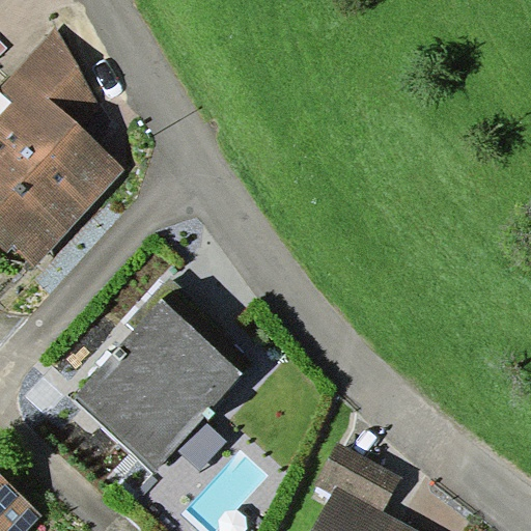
[(0,115),(0,246),(7,253),(12,247),(36,266),(127,167),(84,129),(103,111),(58,28),(0,89),(12,102),(0,115)]
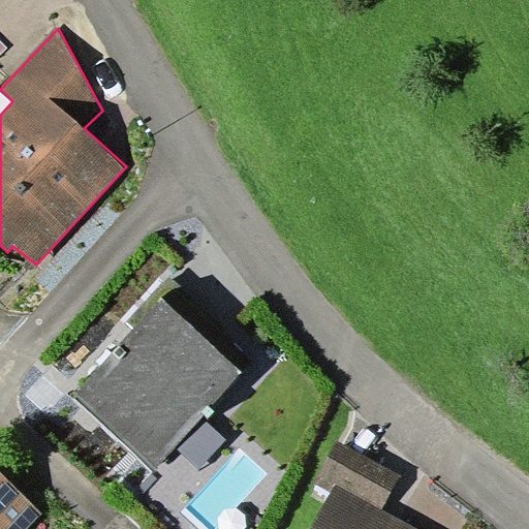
[(0,115),(12,101),(0,89),(0,115)]
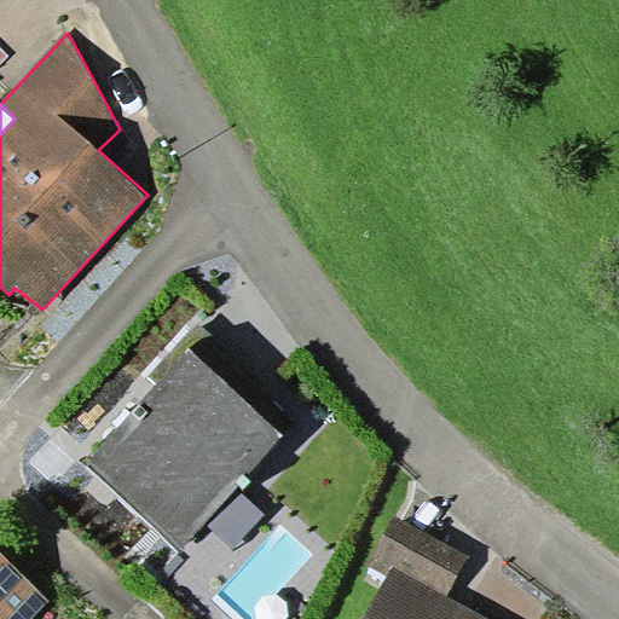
[(187,348),(85,461),(179,551),(203,522),(238,486),(283,435),(187,348)]
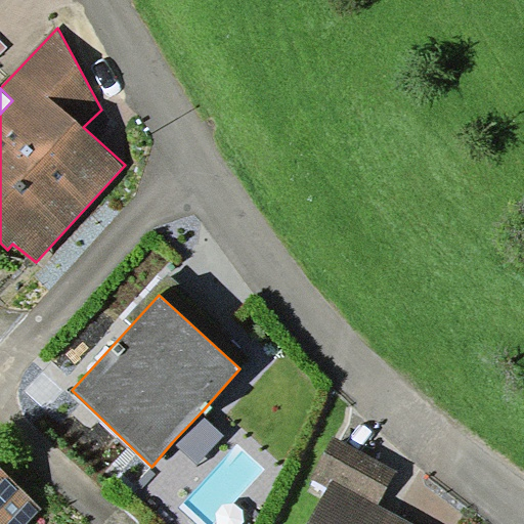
[(226,435),(202,411),(172,442),(197,466),(226,435)]
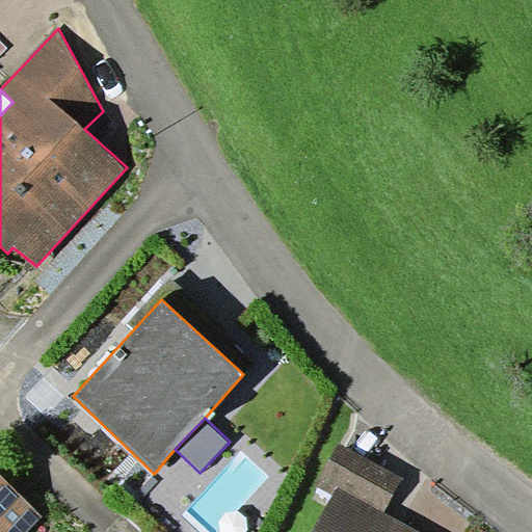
[(403,477),(340,443),(317,486),(334,495),(313,531),(420,531),(384,512),(403,477)]
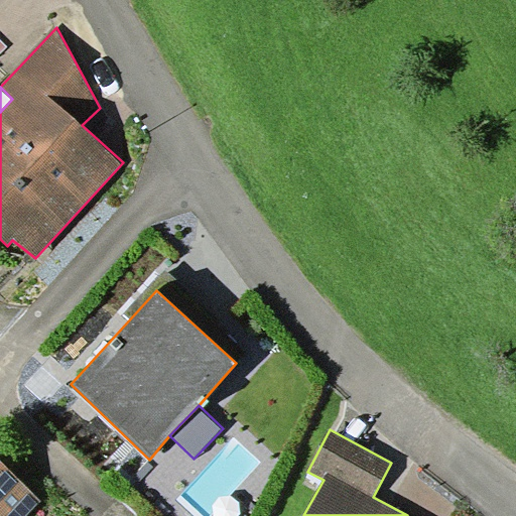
[(0,515),(26,515),(41,500),(0,463),(0,515)]
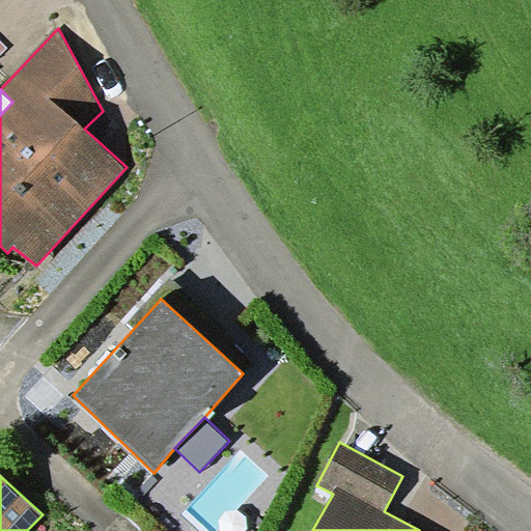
All buildings are outlined.
